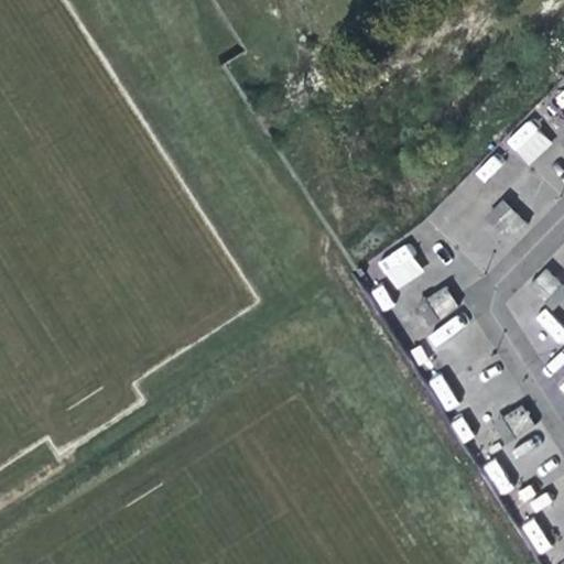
[(529,165),(552,142),(529,118),(505,141),(529,165)]
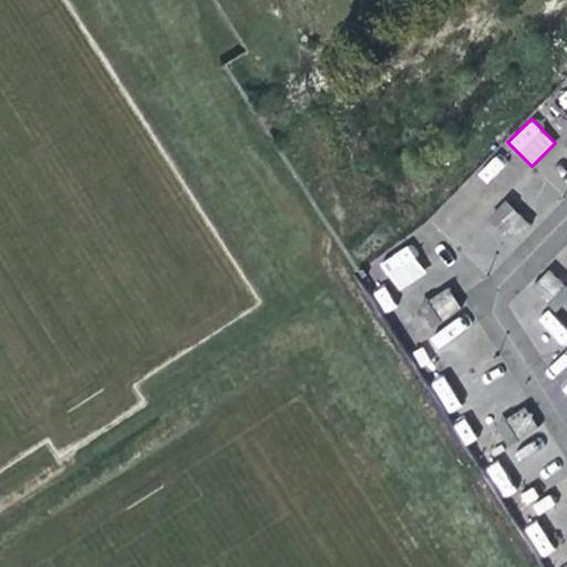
[(488,218),(512,241),(529,225),(506,200),(488,218)]
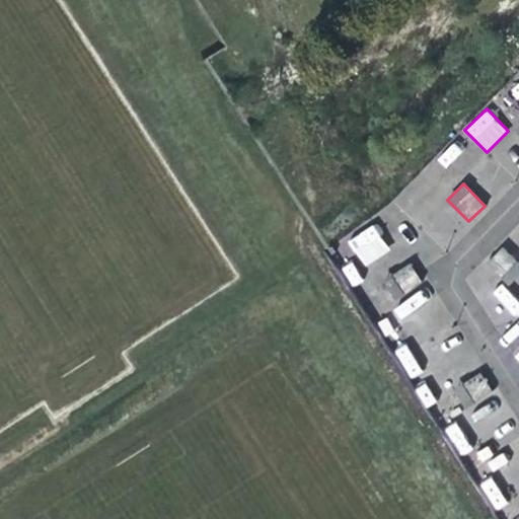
[(375,224),(348,239),(363,267),(390,251),(375,224)]
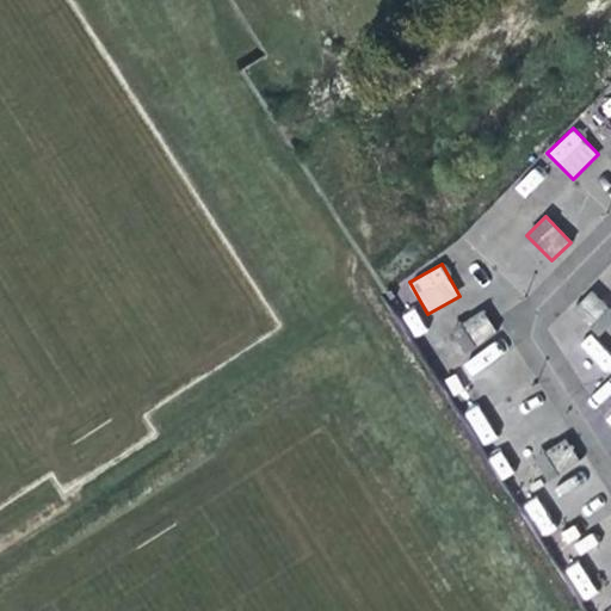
[(596,322),(609,310),(592,292),(579,304),(596,322)]
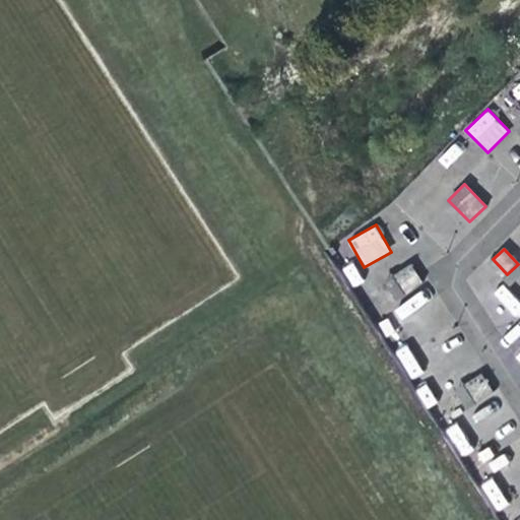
[(352,287),(364,281),(352,261),(341,268),(352,287)]
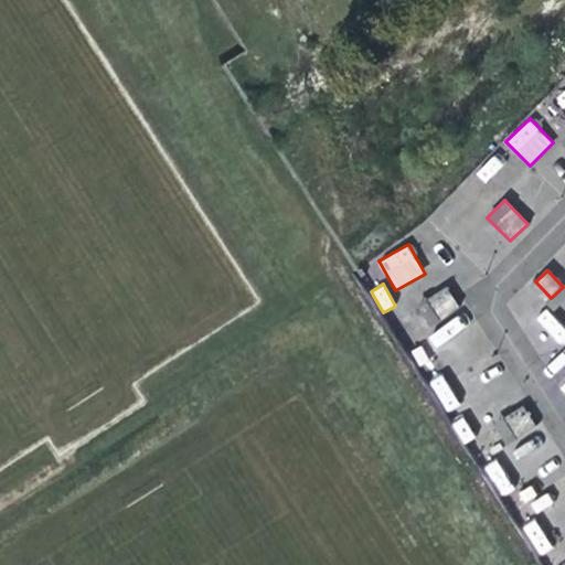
[(564,330),(547,309),(536,318),(560,347),(564,341),(564,330)]
